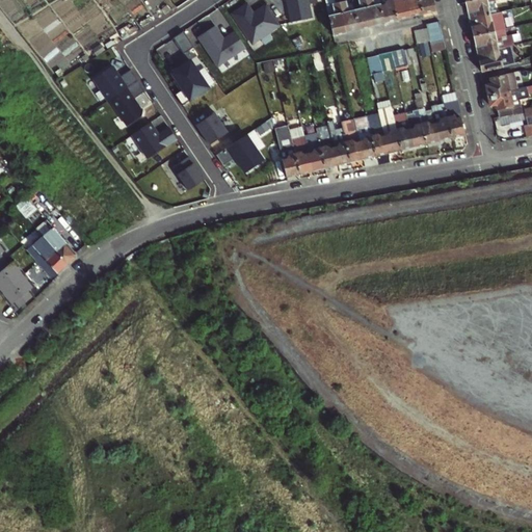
[(310,0),(287,0),(292,22),(314,18),(310,0)]
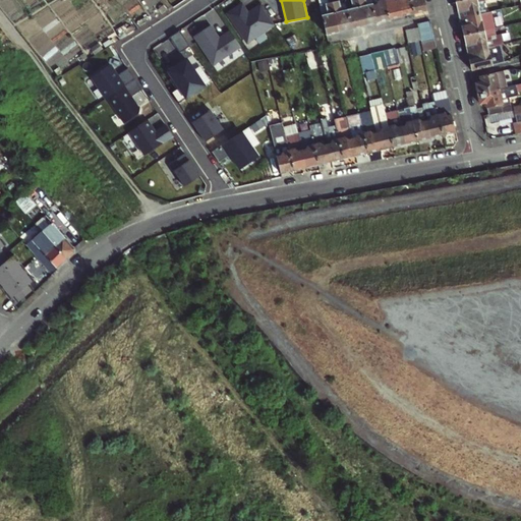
[(339,32),(332,0),(326,0),(328,4),(321,5),(328,35),(339,32)]
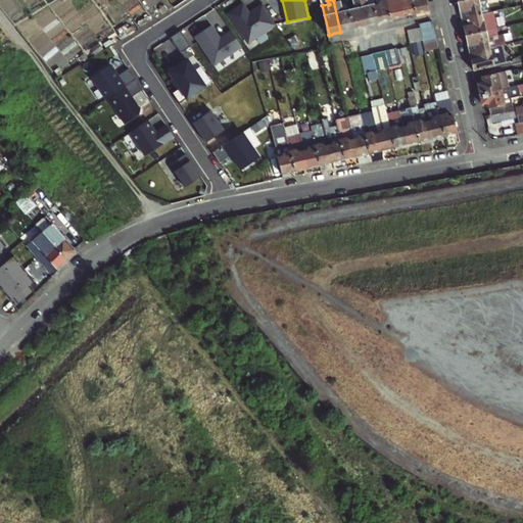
[(353,29),(347,2),(342,3),(341,0),(333,0),(340,32),(353,29)]
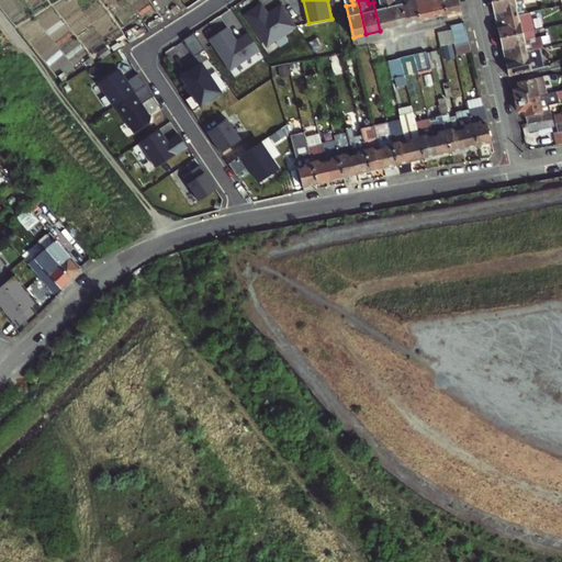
[(393,27),(386,0),(372,0),(373,2),(380,31),(393,27)]
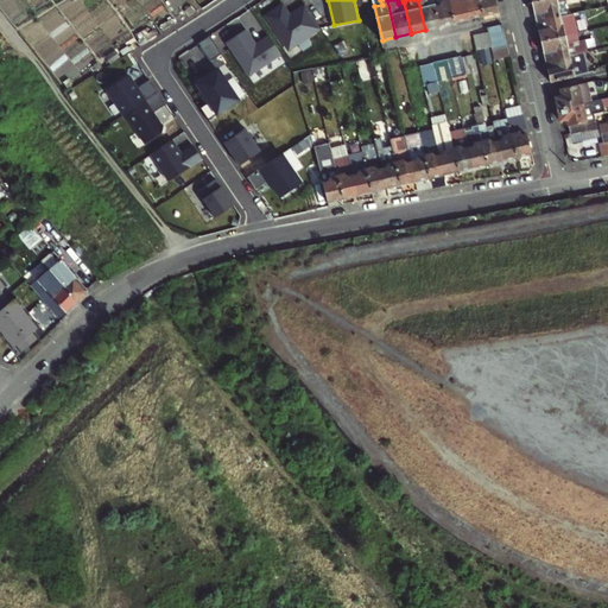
[(439,26),(432,0),(418,0),(425,30),(439,26)]
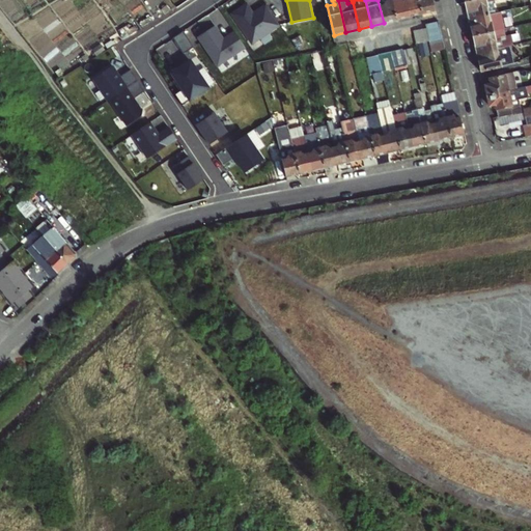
[(378,0),(384,23),(396,20),(392,0),(378,0)]
